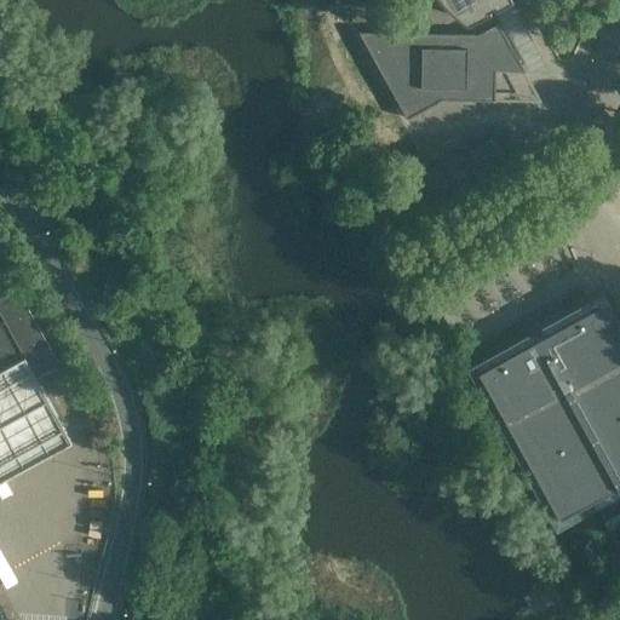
[(619,0),(442,0),(447,5),(455,12),(461,18),(463,18),(465,19),(466,19),(468,19),(470,19),(489,9),(488,5),(493,3),(494,5),(504,0),(619,0)]
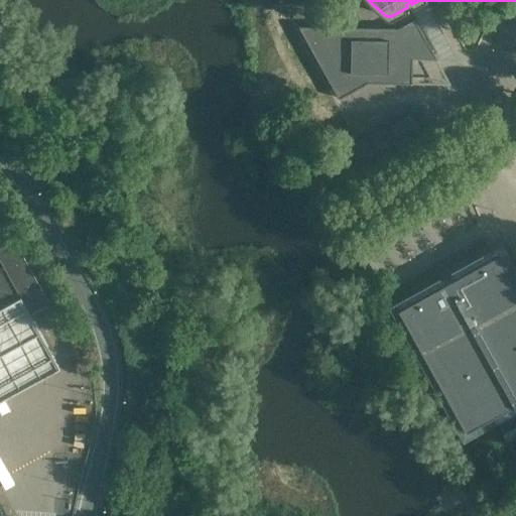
[(424,0),(423,0),(410,7),(439,59),(458,59),(424,0)]
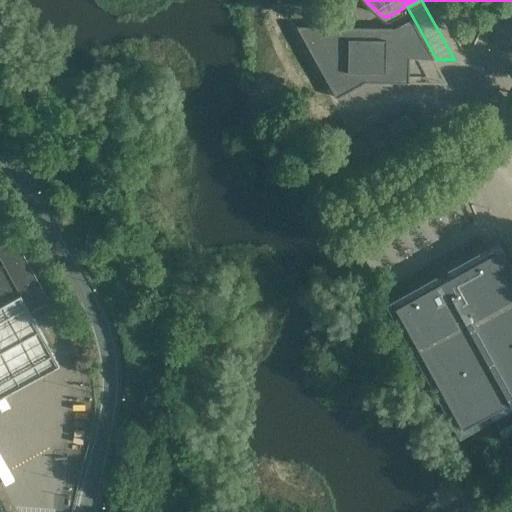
[(365,82),(409,83),(409,80),(409,58),(431,59),(433,59),(411,18),(395,28),(296,26),(336,98),(365,82)]
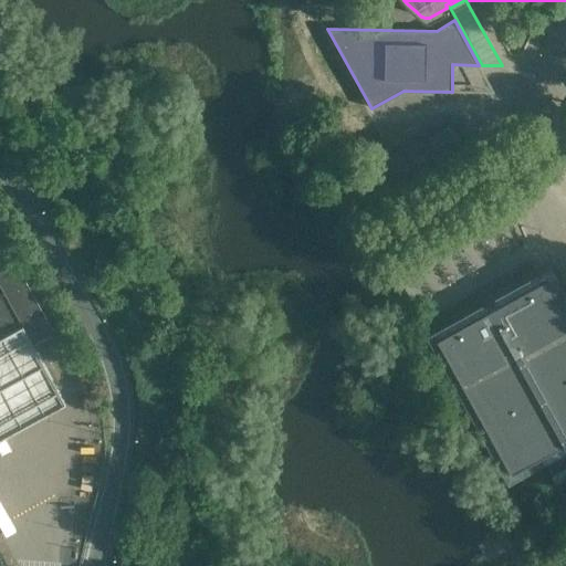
[(452,88),(452,92),(494,93),(479,65),(477,65),(490,90),(452,88)]
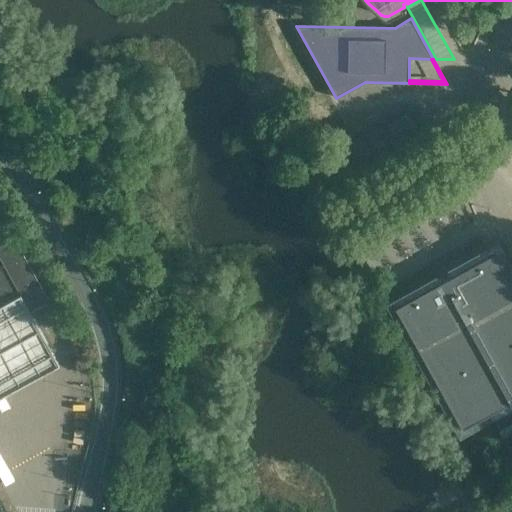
[(39,283),(14,238),(11,239),(5,243),(0,245),(0,309),(22,298),(29,311),(40,305),(49,301),(39,283)]
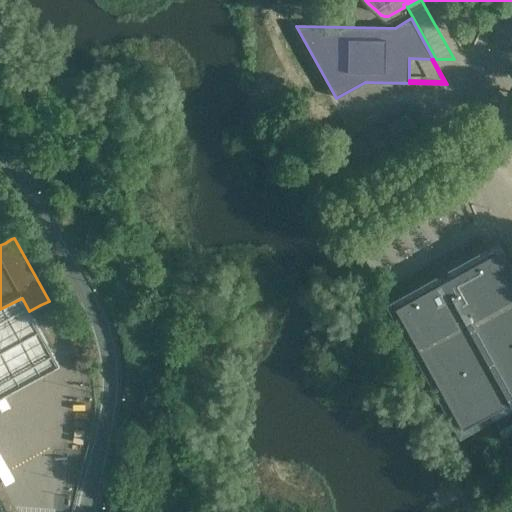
[(511,280),(495,250),(454,272),(394,305),(462,427),(511,399),(511,280)]
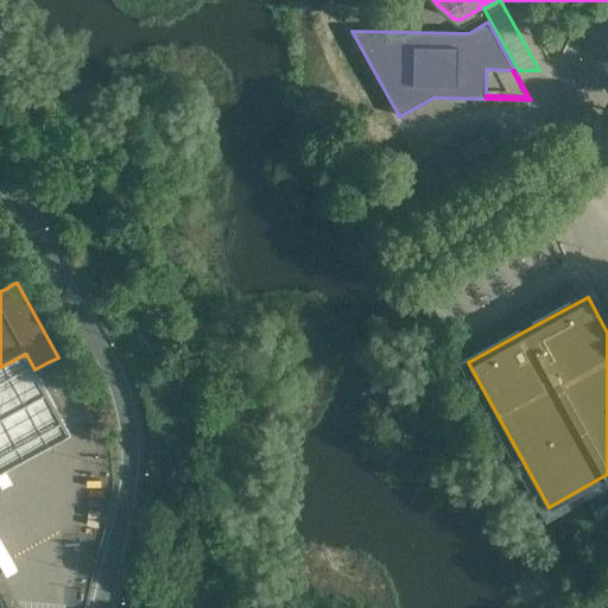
[(0,472),(70,434),(24,348),(0,361),(0,472)]
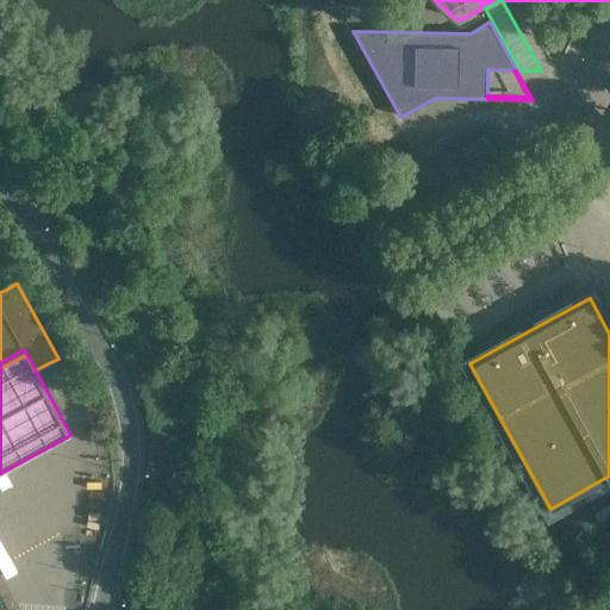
[(100,404),(94,392),(91,393),(81,399),(88,411),(98,406),(100,404)]
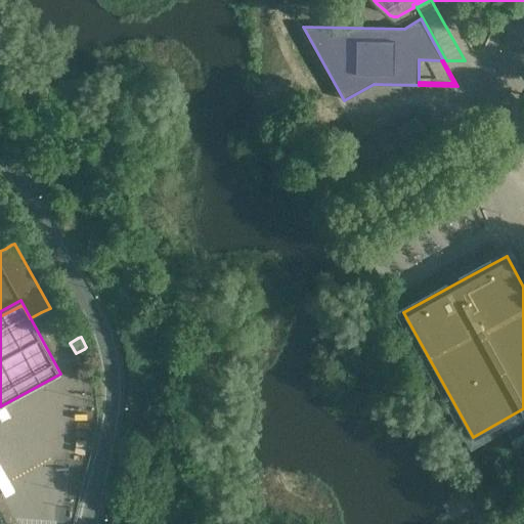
All buildings are outlined.
